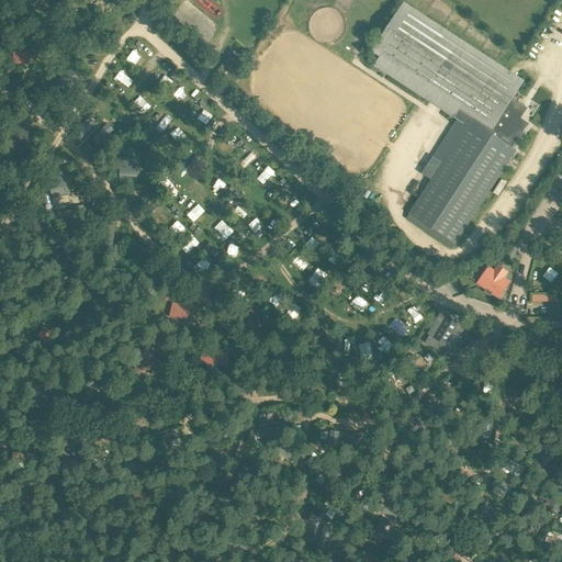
[(422,175),(430,180),(409,214),(456,244),(515,152),(512,149),(527,126),(520,122),(516,124),(510,120),(521,104),(513,99),(524,81),(404,3),(372,53),(380,57),(374,66),(457,120),(422,175)]
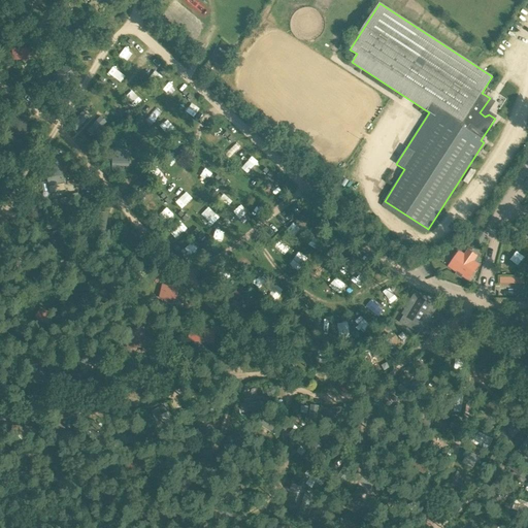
[(12,51),(12,59),(28,58),(28,50),(12,51)]
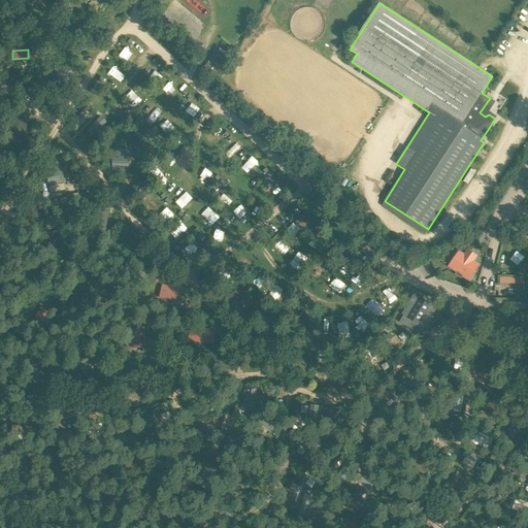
[(53,75),(60,86),(73,76),(66,65),(53,75)]
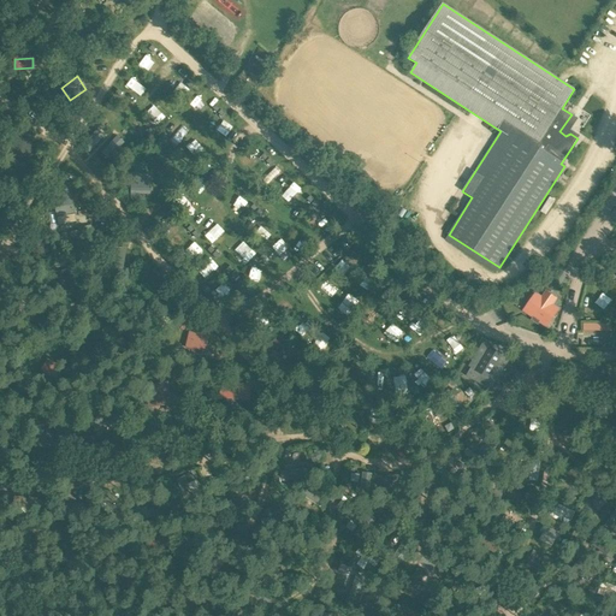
[(157,93),(150,98),(159,107),(164,104),(157,93)]
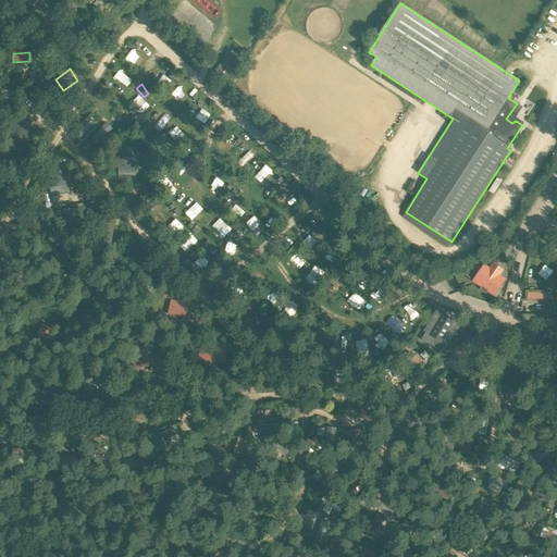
[(173,96),(177,100),(183,94),(178,89),(173,96)]
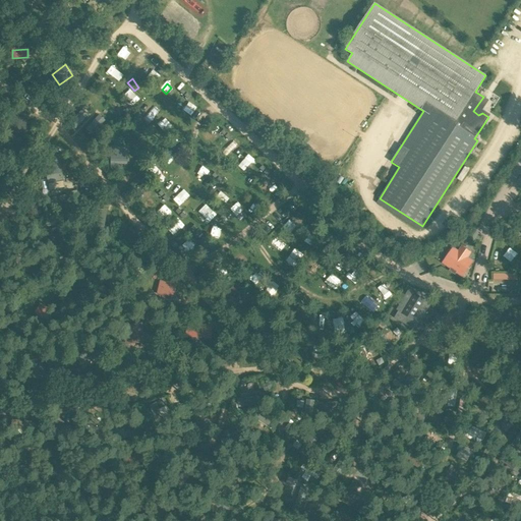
[(65,123),(65,125),(65,127),(69,136),(70,137),(101,105),(82,90),(80,92),(69,110),(68,112),(67,114),(66,116),(66,118),(65,120),(65,123)]
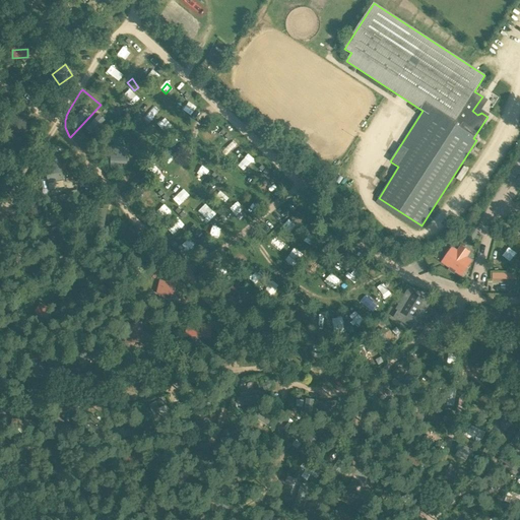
[(101,105),(70,137),(83,152),(118,119),(101,105)]
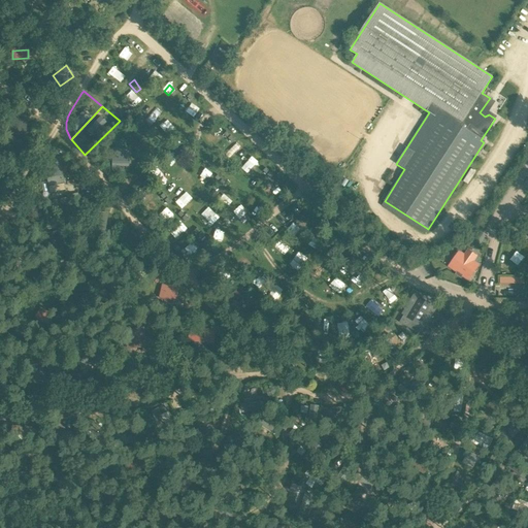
[(26,121),(11,120),(9,133),(25,135),(26,121)]
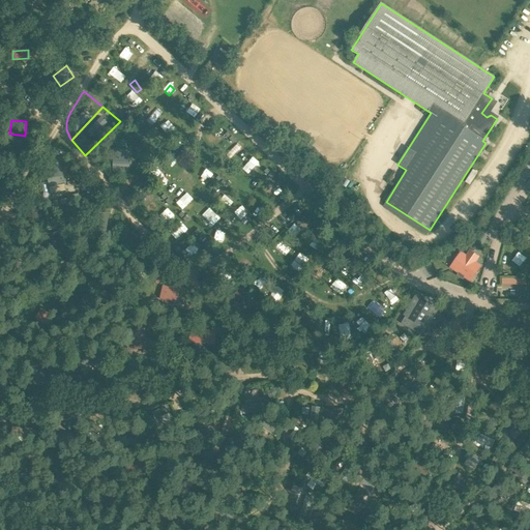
[(113,165),(128,166),(128,150),(113,150),(113,165)]
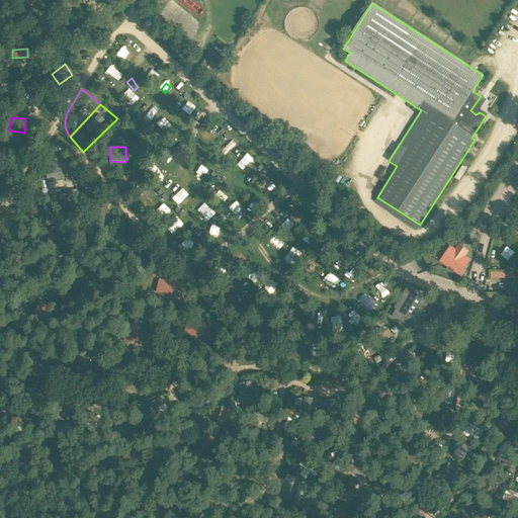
[(48,181),(52,180),(62,179),(58,159),(44,162),(48,181)]
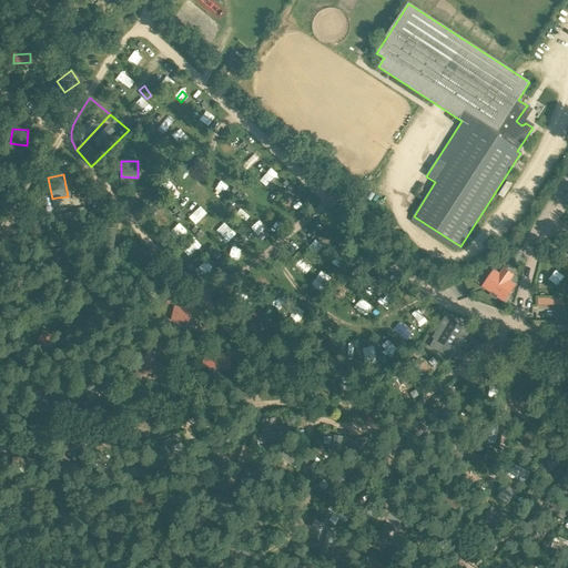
[(97,244),(112,247),(115,231),(100,229),(97,244)]
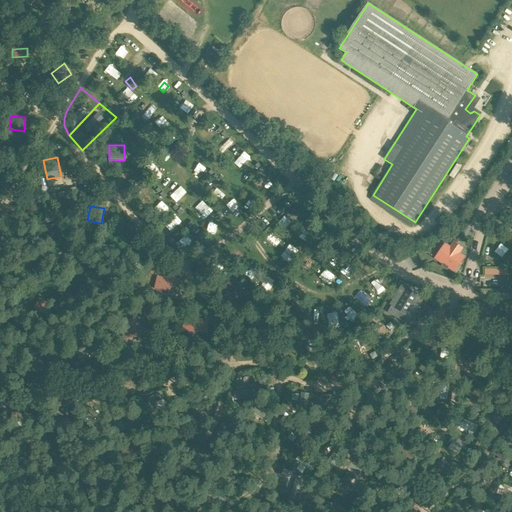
[(288,226),(294,219),(287,214),(281,221),(288,226)]
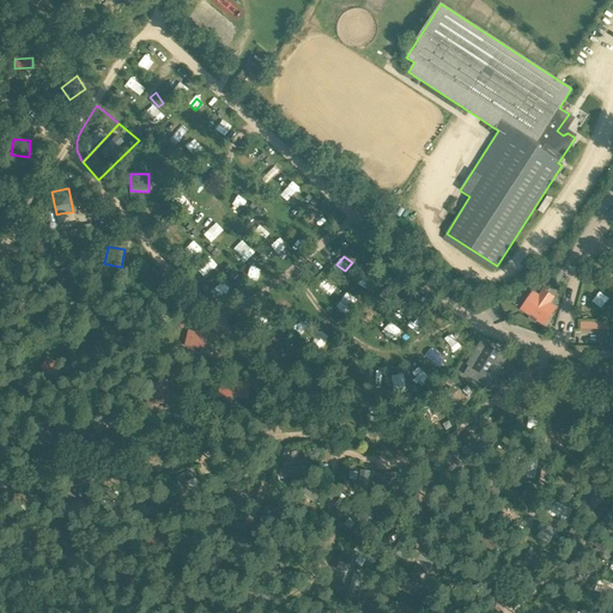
[(252,278),(261,273),(258,262),(247,266),(252,278)]
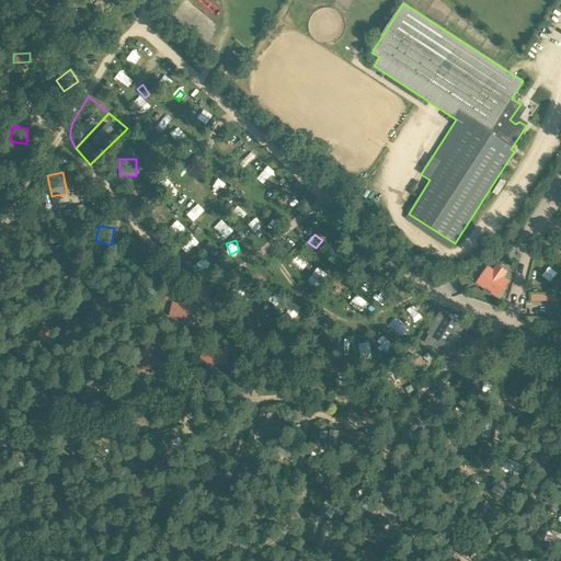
[(328,241),(321,248),(329,254),(335,248),(328,241)]
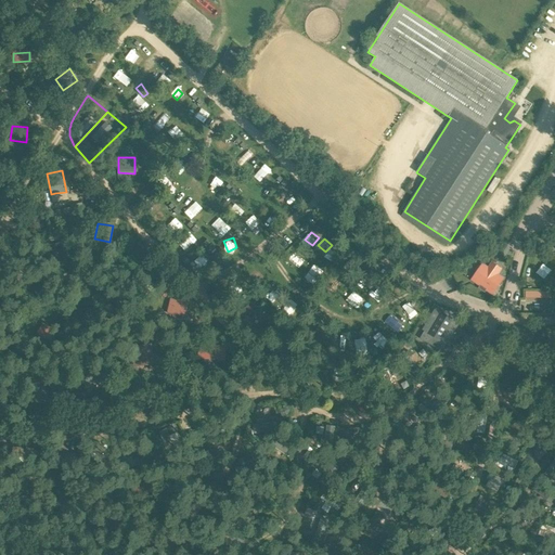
[(48,262),(63,260),(61,245),(46,247),(48,262)]
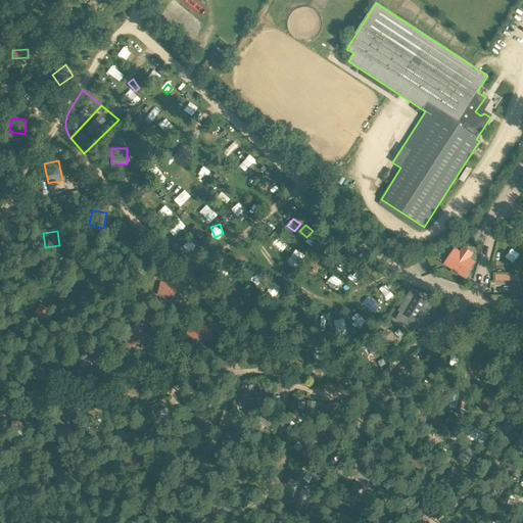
[(296,257),(300,247),(293,244),(289,253),(296,257)]
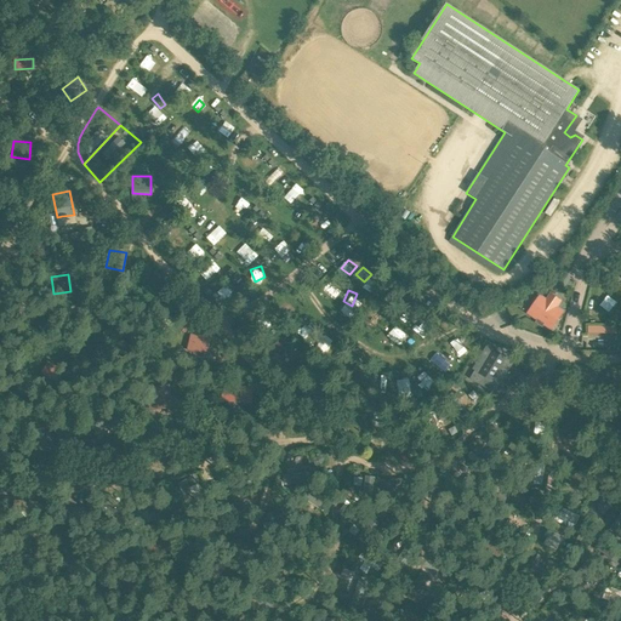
[(540,296),(528,313),(539,322),(548,328),(551,329),(563,312),(557,307),(560,302),(558,301),(550,295),(547,300),(546,301),(540,296)]
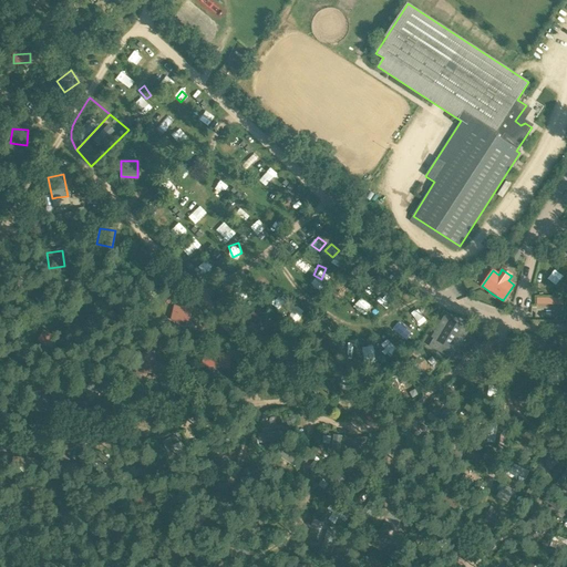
[(232,290),(225,295),(229,301),(236,297),(232,290)]
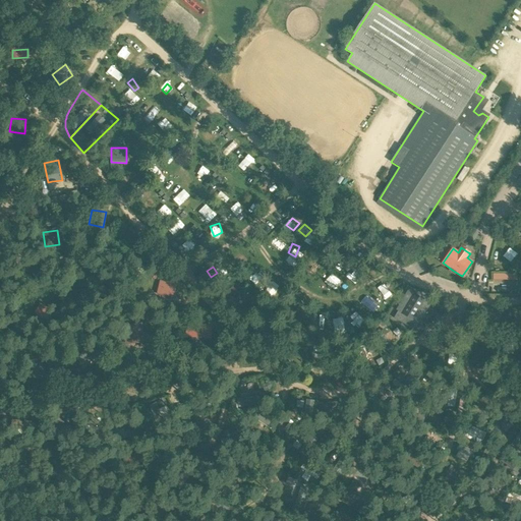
[(441,278),(442,268),(433,268),(433,277),(441,278)]
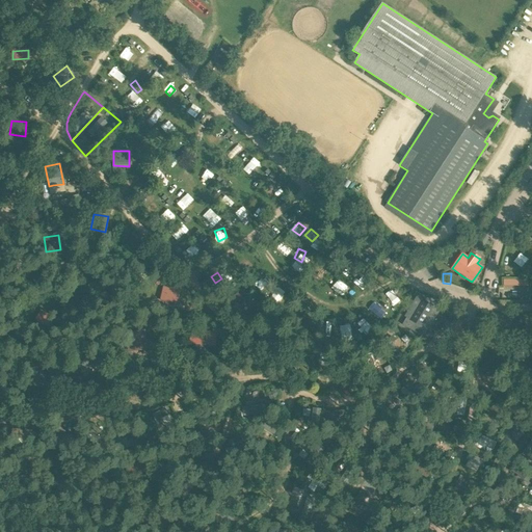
[(158,275),(154,281),(159,285),(163,278),(158,275)]
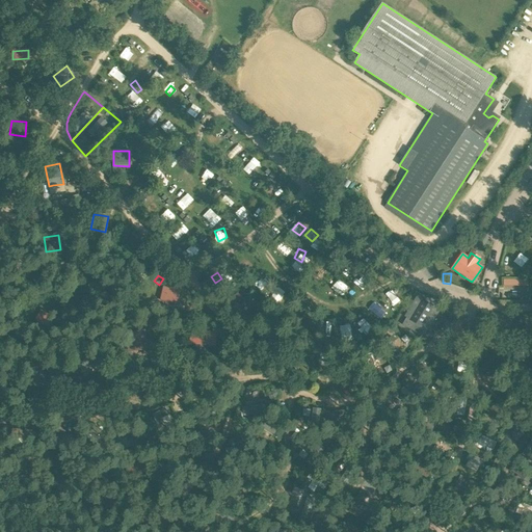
[(134,285),(131,281),(126,285),(129,289),(134,285)]
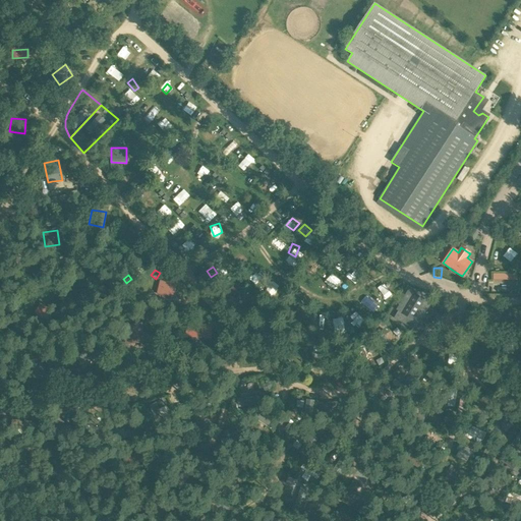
[(158,291),(159,292),(158,294),(162,295),(163,297),(166,297),(167,296),(170,297),(171,295),(172,295),(174,285),(160,282),(158,291)]
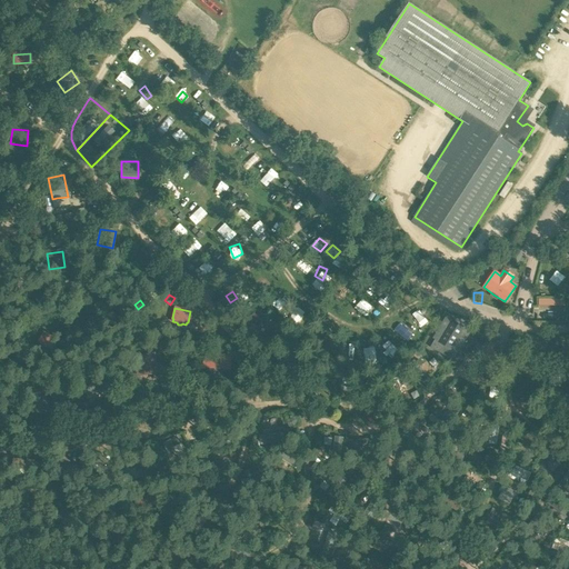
[(106,310),(101,318),(116,325),(119,317),(106,310)]
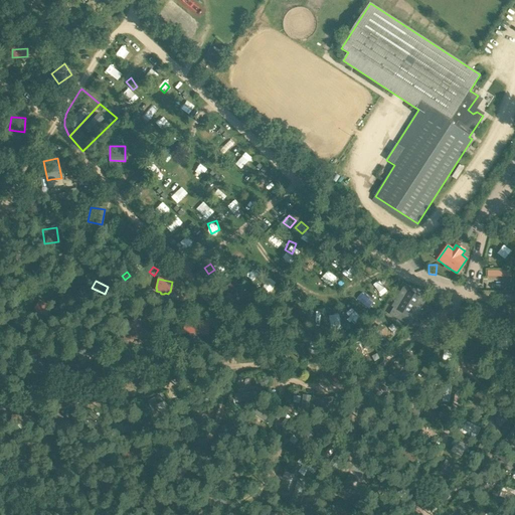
[(230,282),(224,287),(239,304),(245,298),(230,282)]
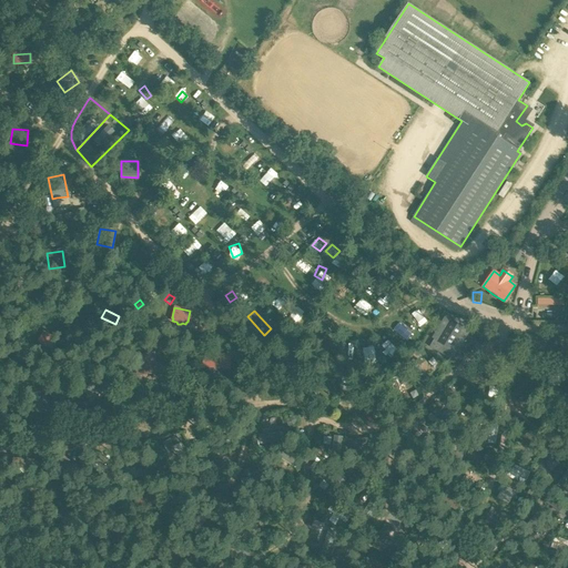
[(453,321),(453,320),(446,315),(432,337),(434,340),(429,346),(453,361),(472,331),(464,326),(463,326),(462,328),(452,322),(453,321)]
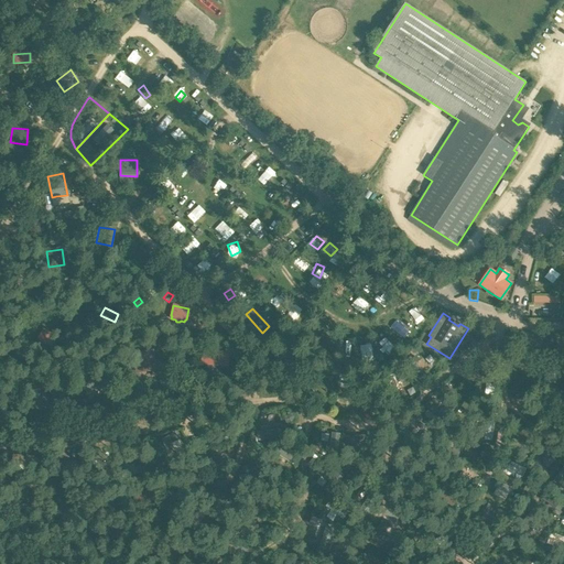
[(53,346),(57,338),(43,329),(38,339),(43,342),(43,340),(53,346)]
